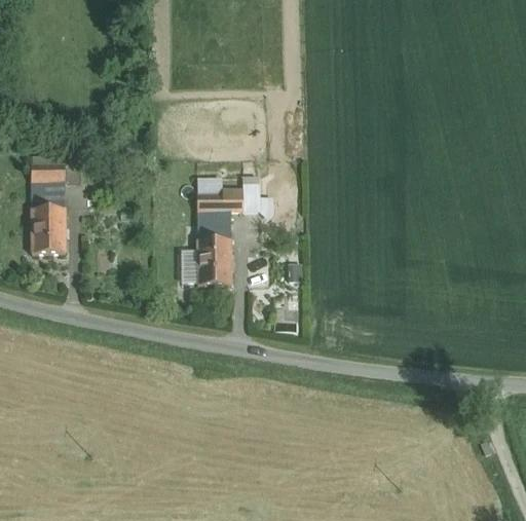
[(65,164),(65,181),(79,181),(78,156),(65,156),(65,164)]
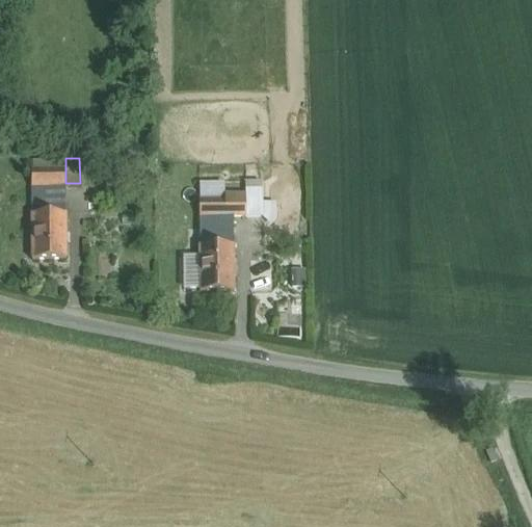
[(31,184),(32,210),(65,210),(65,183),(65,166),(59,165),(31,166),(31,184)]
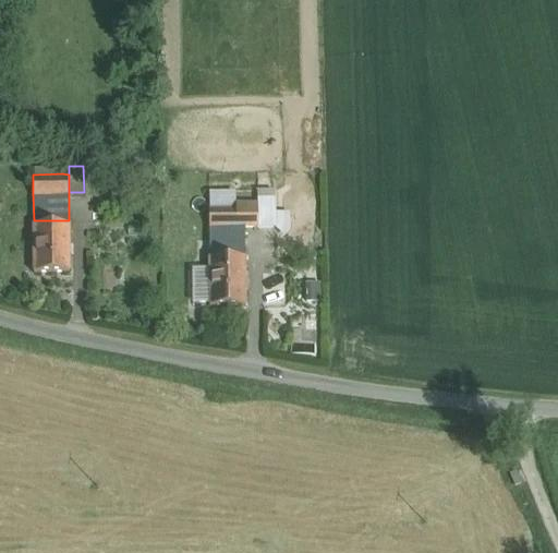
[(235,188),(208,188),(209,206),(235,206),(235,200),(235,188)]
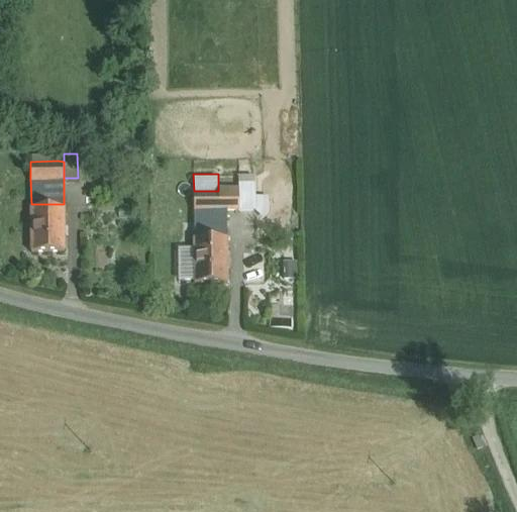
[(194,208),(194,235),(226,236),(226,208),(226,186),(218,185),(218,191),(194,191),(193,207),(194,208)]
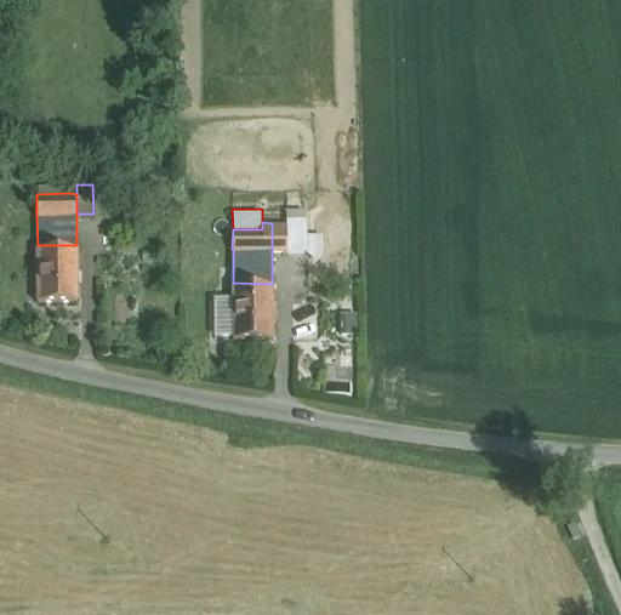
[(272,223),(272,250),(286,249),(286,228),(286,223),(272,223)]
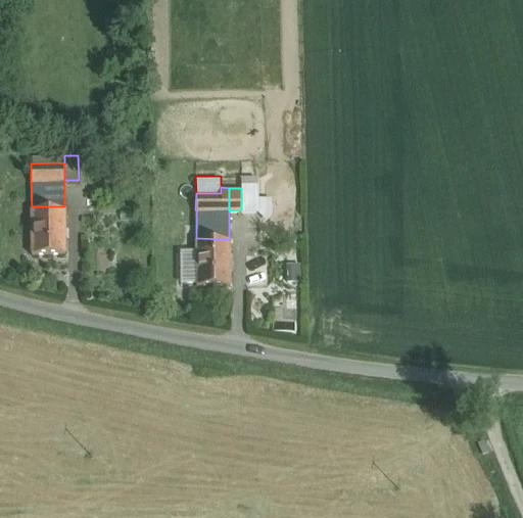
[(241,192),(241,209),(254,209),(254,191),(241,192)]
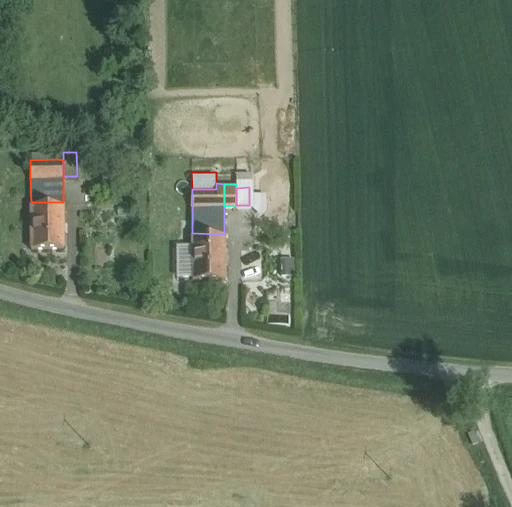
[(266,191),(249,191),(249,205),(266,205),(266,191)]
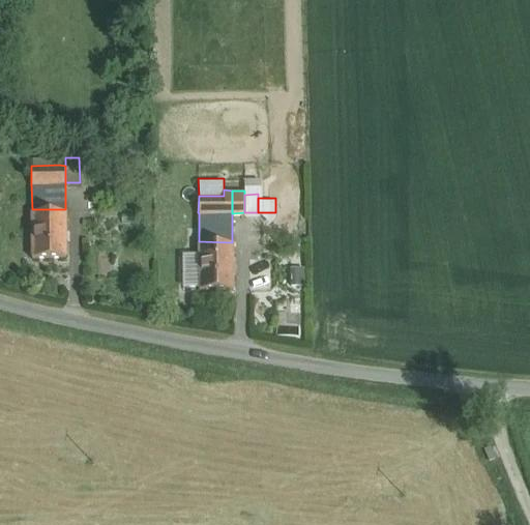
[(65,209),(32,209),(31,209),(32,256),(65,256),(65,209)]
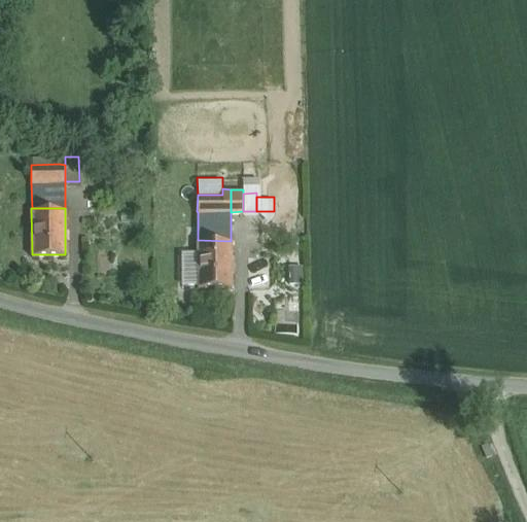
[(231,241),(198,240),(198,250),(198,282),(198,286),(232,286),(231,241)]
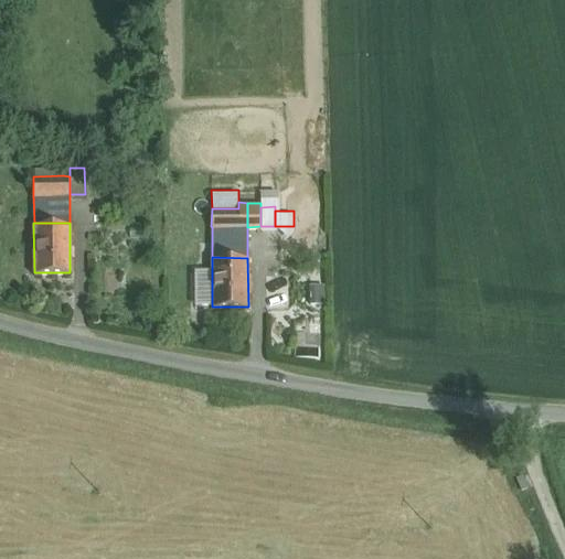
[(212,268),(195,268),(196,303),(212,302),(212,268)]
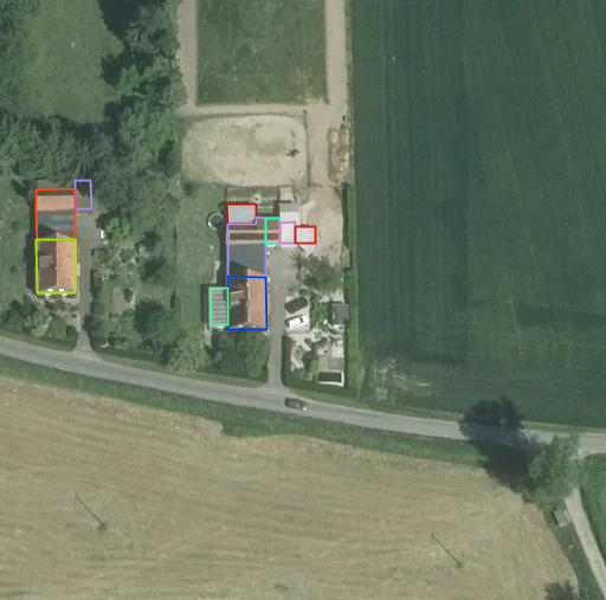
[(347,303),(331,304),(333,323),(348,323),(347,303)]
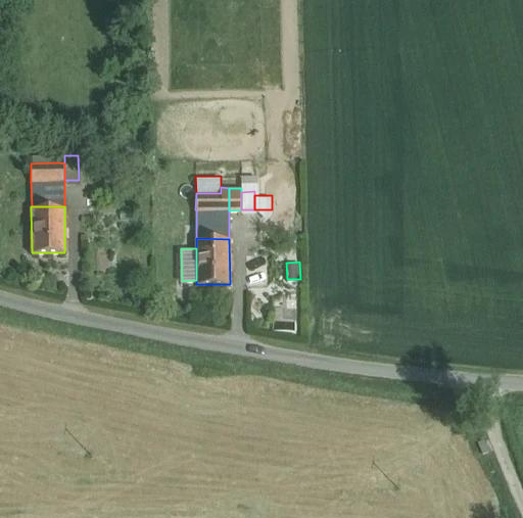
All buildings are outlined.
